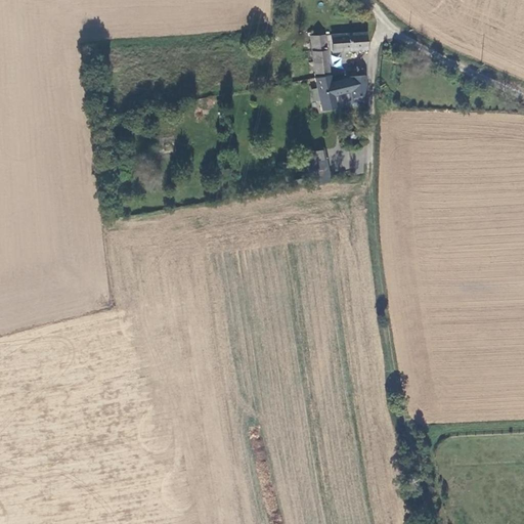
[(350,48),(368,48),(368,29),(350,31),(350,48)]
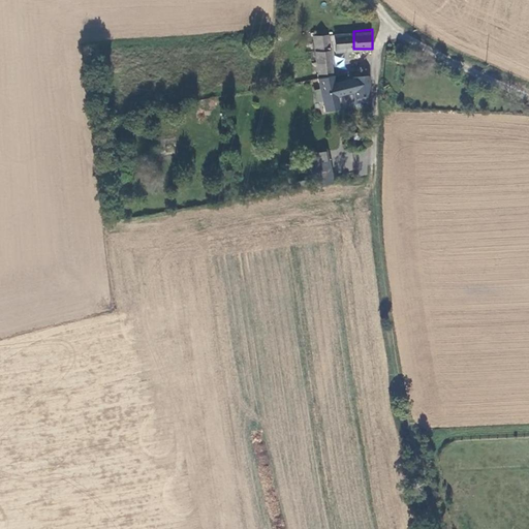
[(338,49),(353,49),(353,31),(337,33),(338,49)]
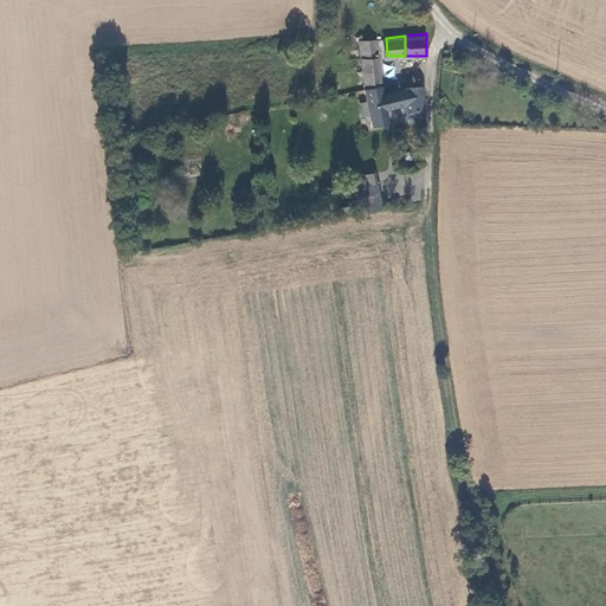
[(379,56),(376,38),(374,39),(359,39),(362,57),(379,56)]
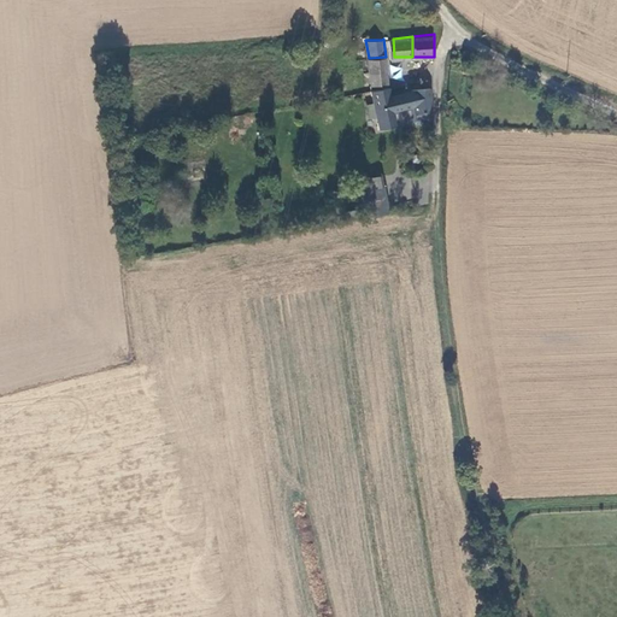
[(389,82),(386,57),(369,58),(372,84),(389,82)]
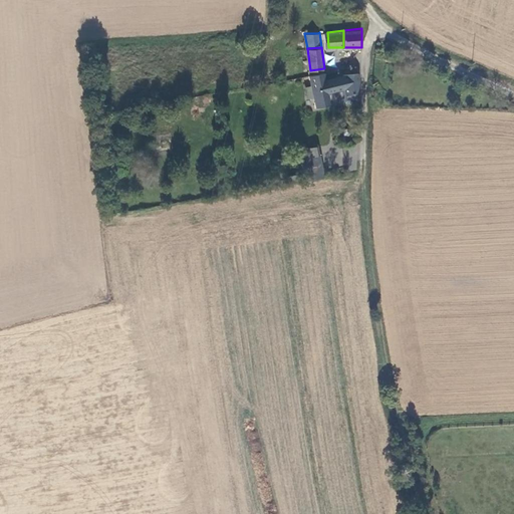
[(328,77),(326,72),(312,75),(320,107),(331,104),(328,92),(347,87),(347,93),(349,93),(349,102),(360,102),(361,72),(348,72),(328,77)]
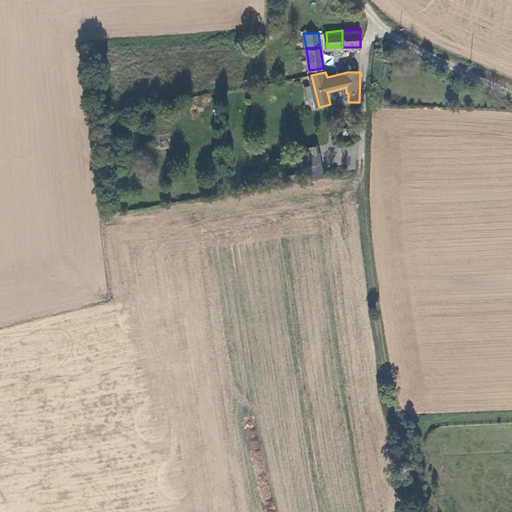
[(345,127),(342,128),(341,131),(342,133),(344,135),(347,135),(350,134),(350,131),(350,128),(347,127),(345,127)]
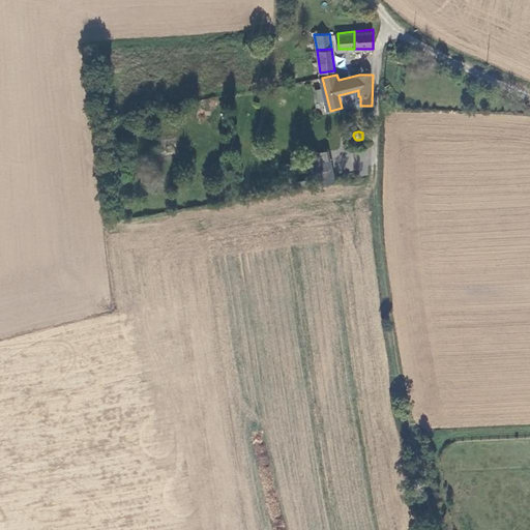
[(319,162),(330,159),(328,150),(313,154),(314,163),(315,163),(320,185),(323,184),(319,162)]
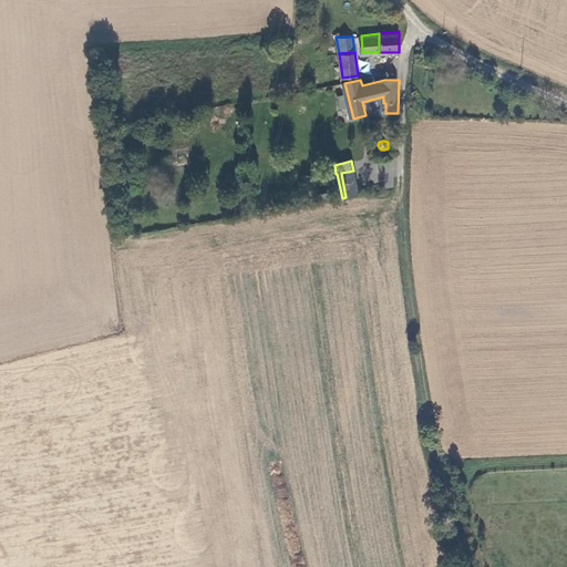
[(360,194),(356,169),(353,171),(341,173),(346,197),(347,197),(360,194)]
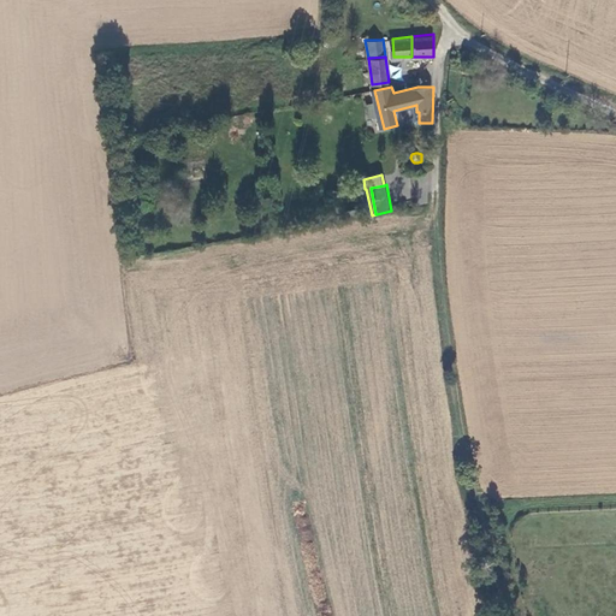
All buildings are outlined.
